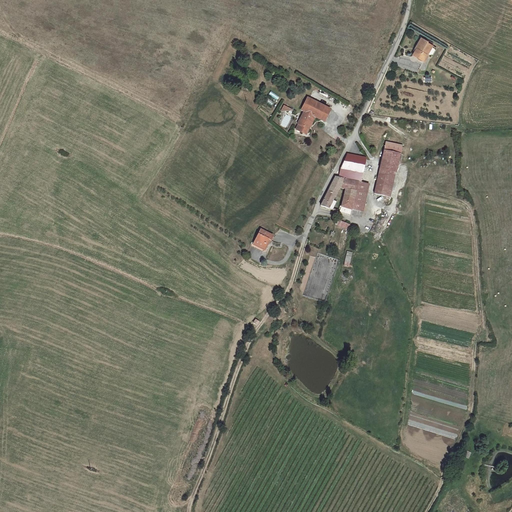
[(415,49),(412,54),(422,60),(430,45),(425,42),(426,41),(420,38),(414,48),(415,49)]
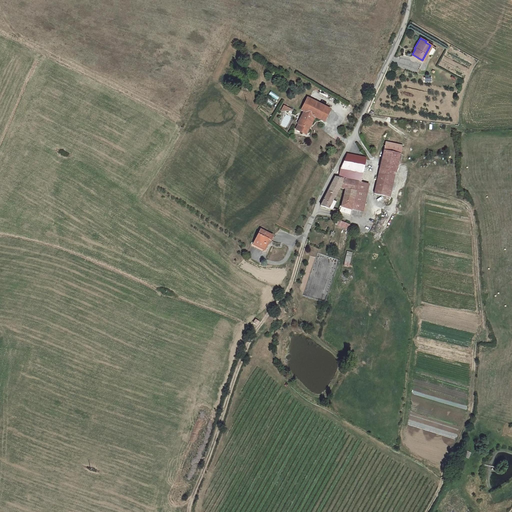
[(433,46),(430,45),(422,60),(424,61),(427,55),(433,46)]
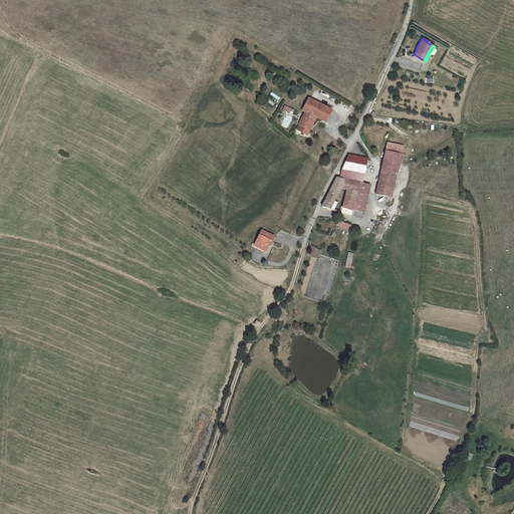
[(435,46),(429,55),(432,57),(438,48),(435,46)]
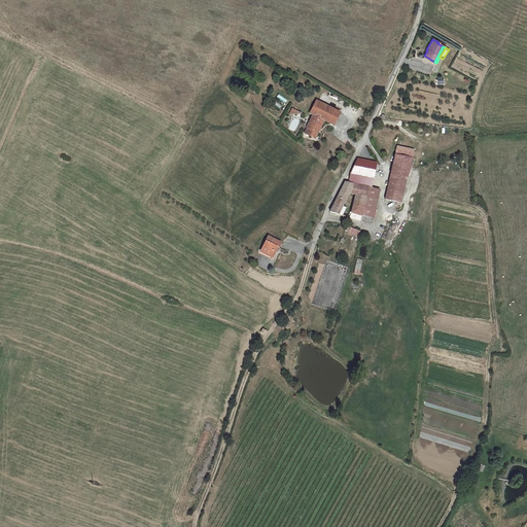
[(307,128),(305,134),(310,136),(312,133),(316,136),(324,120),(334,125),(340,113),(316,101),(310,113),(313,114),(307,128)]
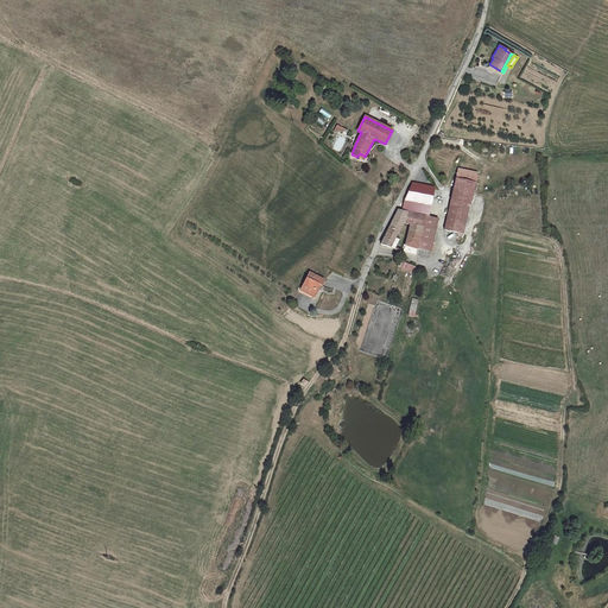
[(344,138),(347,131),(336,125),(333,132),(344,138)]
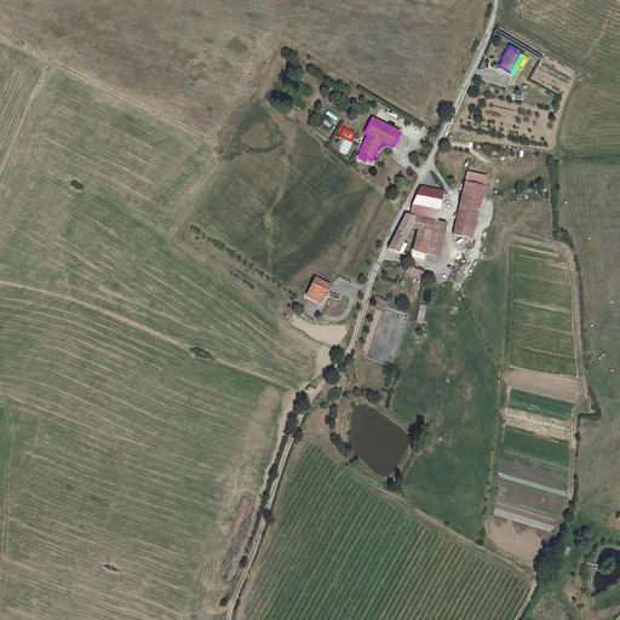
[(463,190),(483,194),(487,176),(468,172),(463,190)]
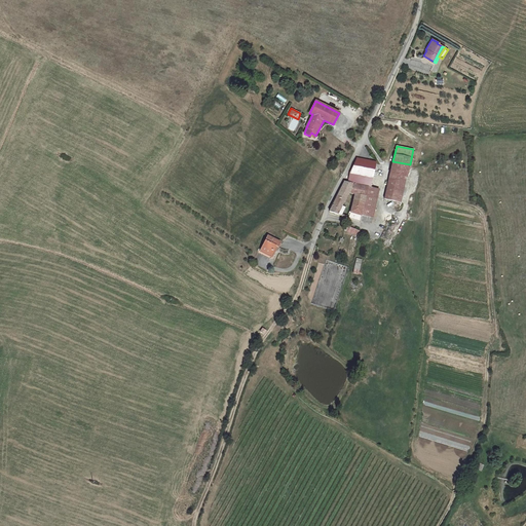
[(350,175),(348,183),(355,184),(358,175),(371,178),(375,162),(357,158),(350,173),(350,174),(350,175)]
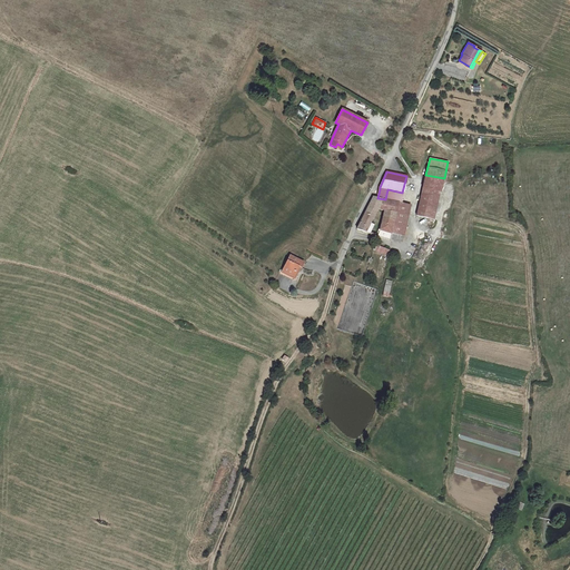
[(425,175),(423,188),(441,193),(444,178),(425,175)]
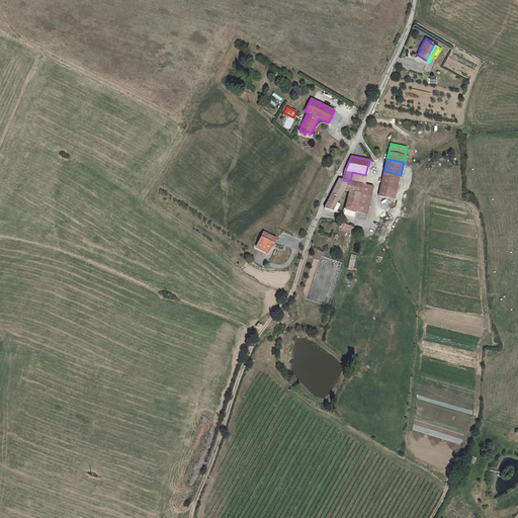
[(401,175),(384,171),(380,189),(378,196),(390,198),(395,199),(401,175)]
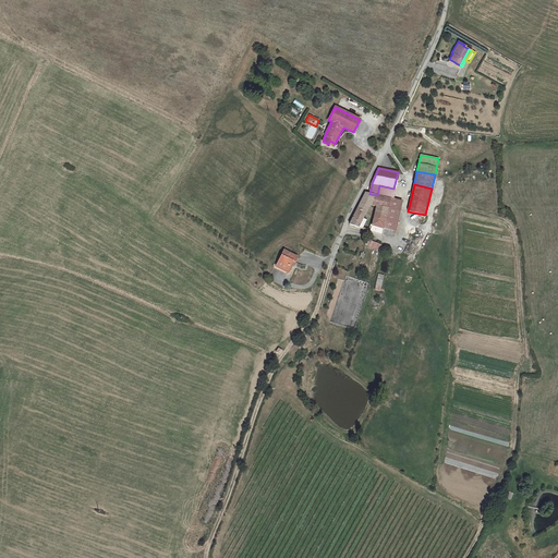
[(379,185),(377,195),(390,198),(392,198),(393,189),(379,185)]
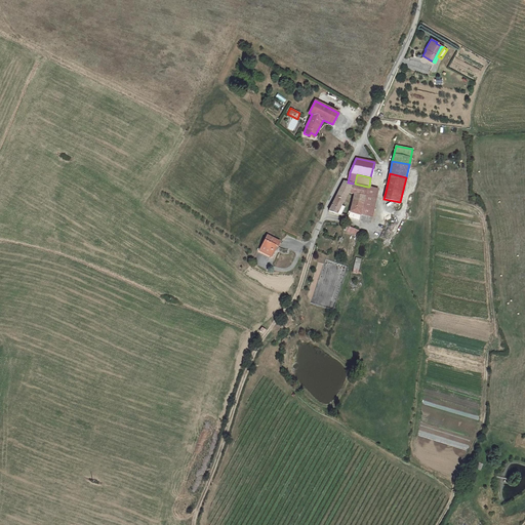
[(336,196),(329,211),(337,213),(340,215),(345,208),(345,207),(345,206),(341,205),(347,196),(349,193),(355,194),(365,196),(365,194),(367,187),(355,184),(348,183),(344,182),(341,185),(337,195),(336,196)]
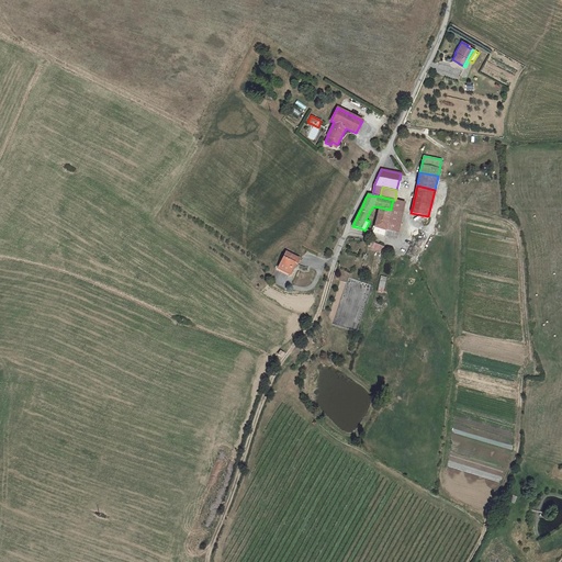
[(395,200),(393,200),(391,208),(403,211),(404,203),(395,200)]
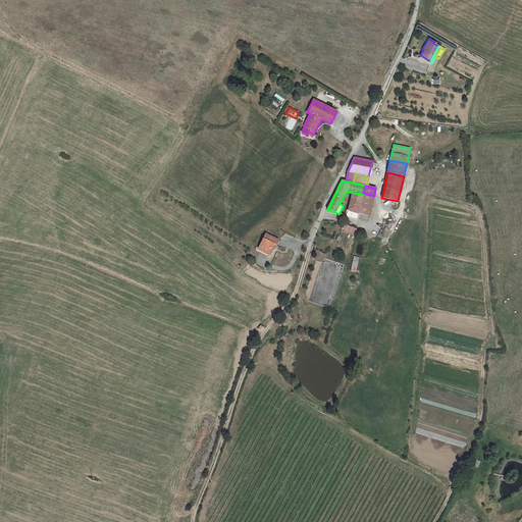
[(363,195),(353,193),(350,203),(360,205),(363,195)]
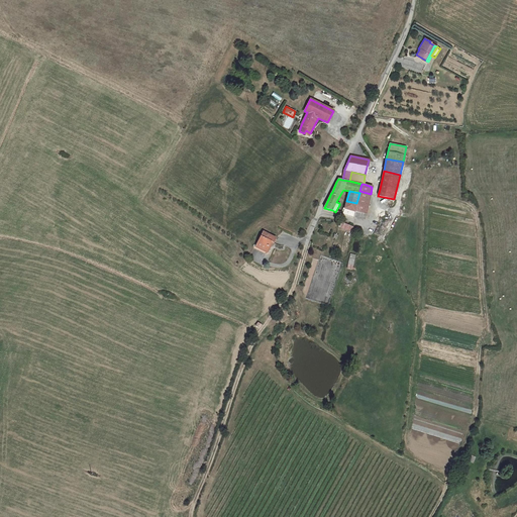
[(356,205),(362,206),(360,212),(366,214),(371,194),(359,191),(359,193),(356,203),(356,205)]
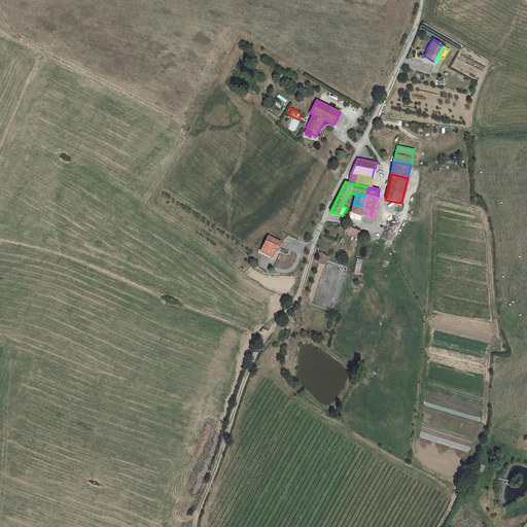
[(349,218),(361,221),(362,215),(367,216),(369,210),(363,209),(363,207),(353,205),(353,207),(350,216),(349,217),(349,218)]
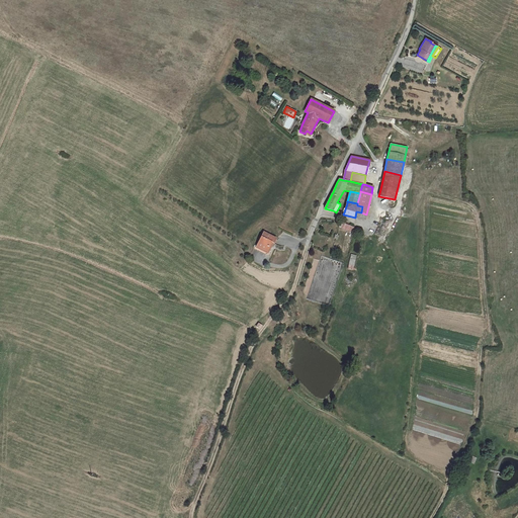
[(355,218),(365,220),(366,214),(361,212),(356,211),(355,218)]
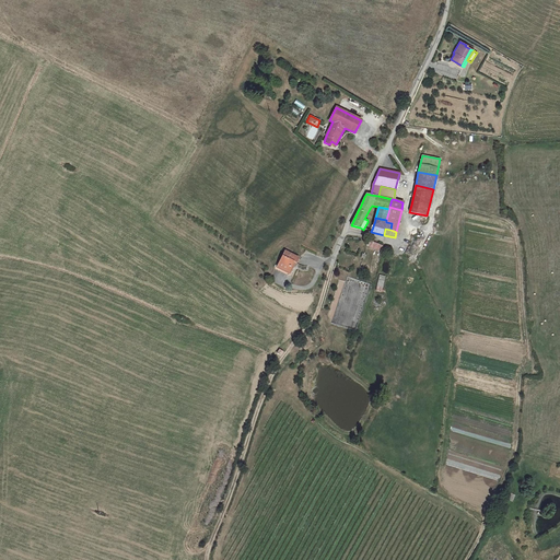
[(382,245),(370,240),(366,245),(382,252),(383,246),(382,245)]
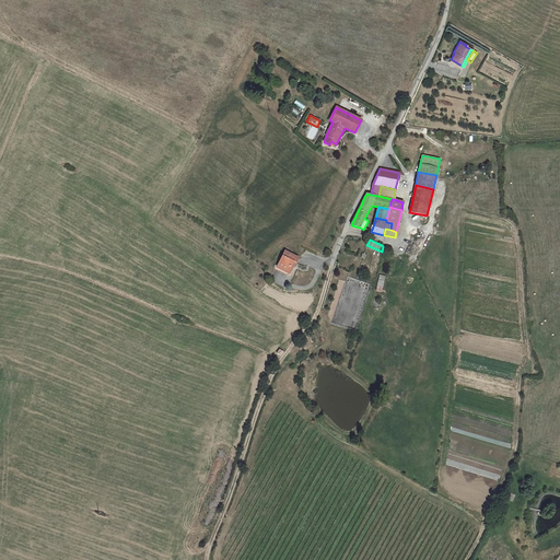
[(295,263),(296,264),(299,258),(284,252),(278,266),(289,271),(293,263),(295,263)]
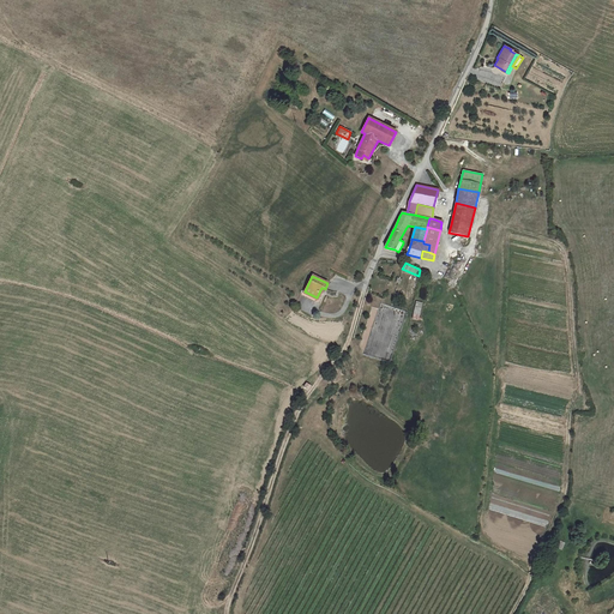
[(317,298),(305,292),(304,293),(318,301),(324,288),(321,288),(317,298)]
